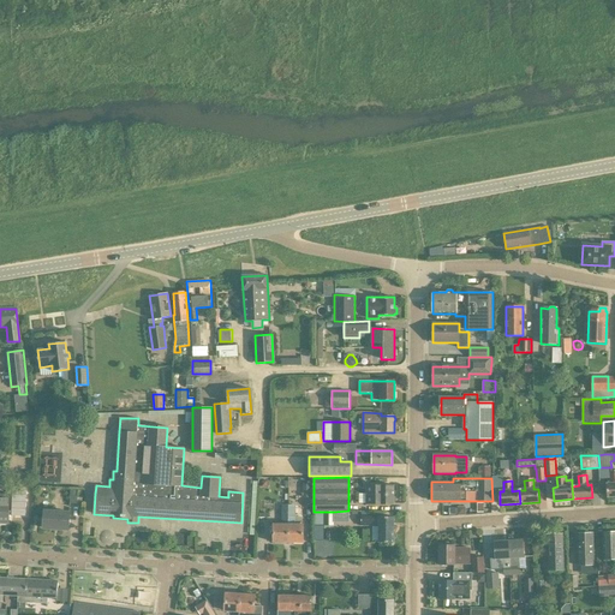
[(394,485),(366,485),(366,503),(394,503),(394,485)]
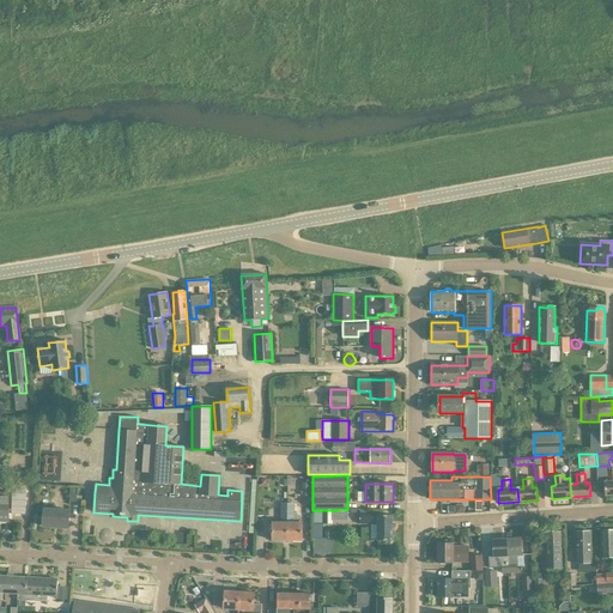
[(287,540),(289,503),(280,503),(280,522),(273,522),(273,540),(287,540)]
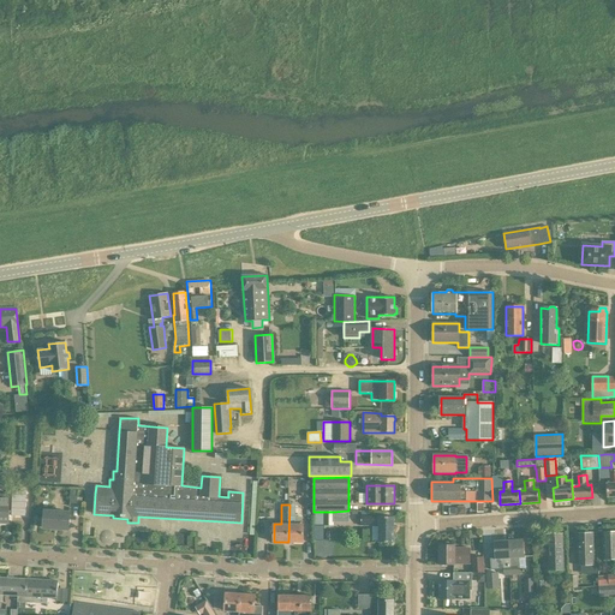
[(296,505),(290,505),(288,542),(304,542),(304,525),(296,524),(296,505)]
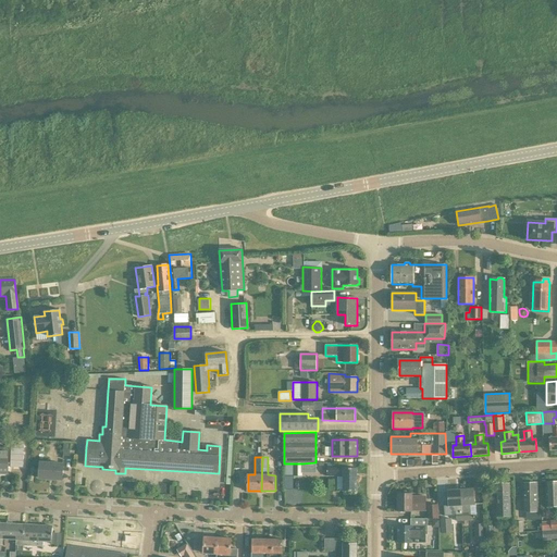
[(40,462),(40,470),(38,469),(37,477),(39,477),(39,479),(62,480),(63,465),(40,462)]
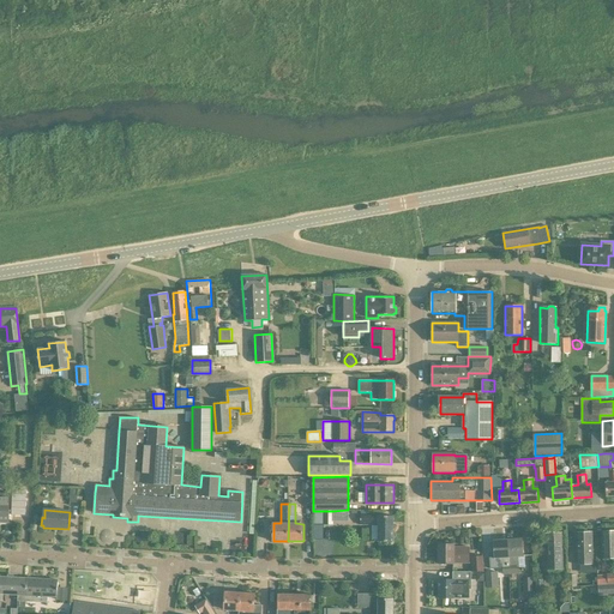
[(324,511),(324,525),(333,525),(333,511),(324,511)]
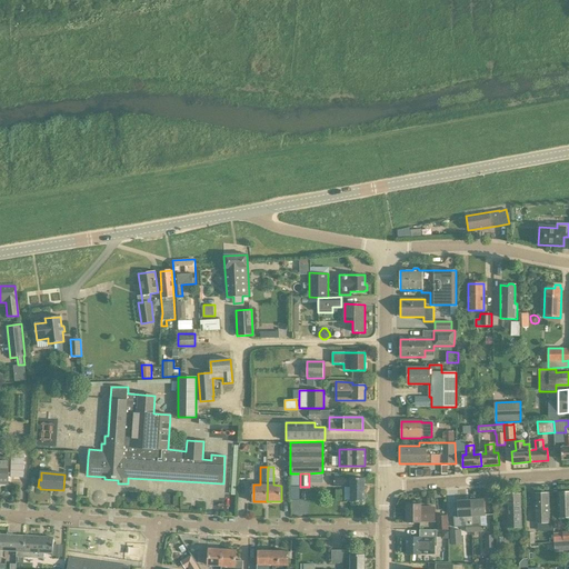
[(365,493),(365,479),(351,478),(351,477),(341,477),(335,477),(335,487),(347,487),(348,482),(351,482),(351,501),(365,502),(365,499),(366,498),(366,497),(367,497),(367,496),(366,496),(366,495),(365,493)]
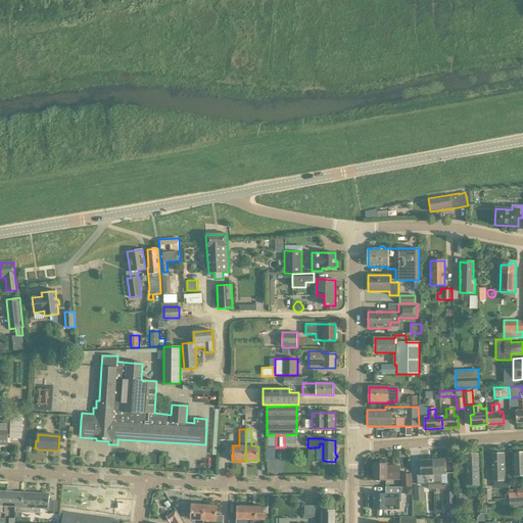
[(522,452),(513,453),(514,475),(522,474),(522,452)]
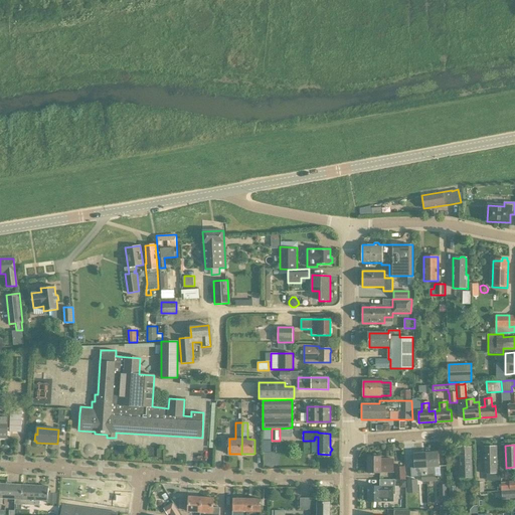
[(484,474),(498,474),(497,446),(484,447),(484,474)]
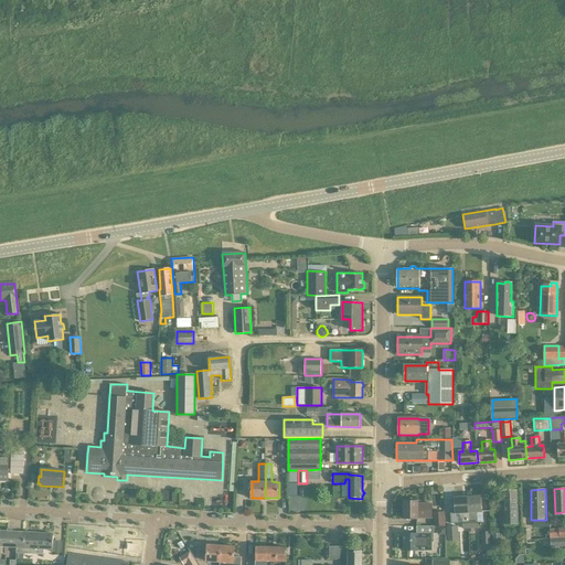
[(504,522),(518,521),(516,490),(503,490),(504,522)]
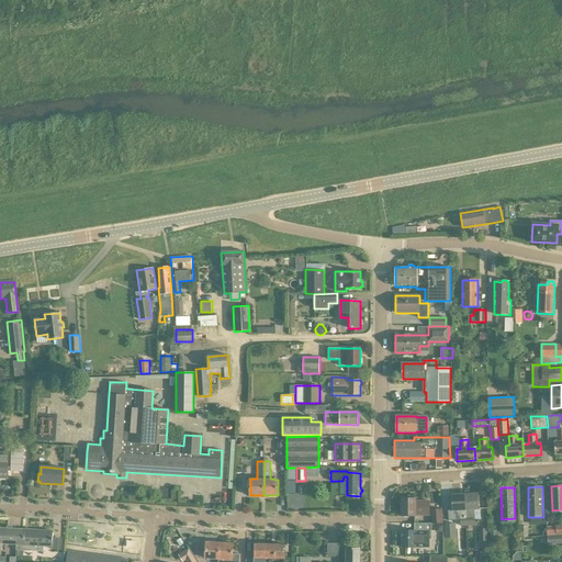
[(468,526),(465,494),(452,495),(452,512),(459,510),(459,523),(460,523),(460,526),(468,526)]
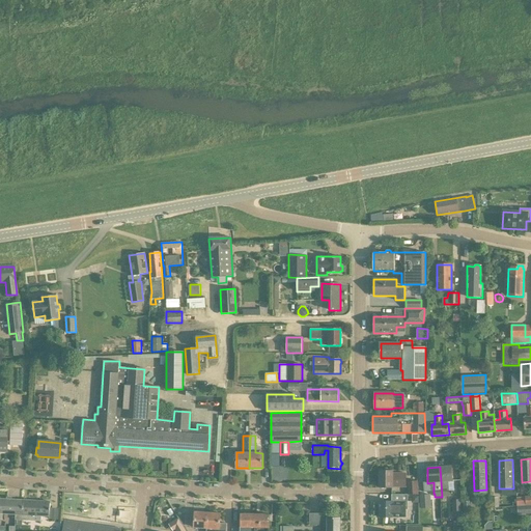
[(452,467),(440,467),(442,497),(447,496),(446,491),(449,491),(448,481),(453,481),(452,467)]
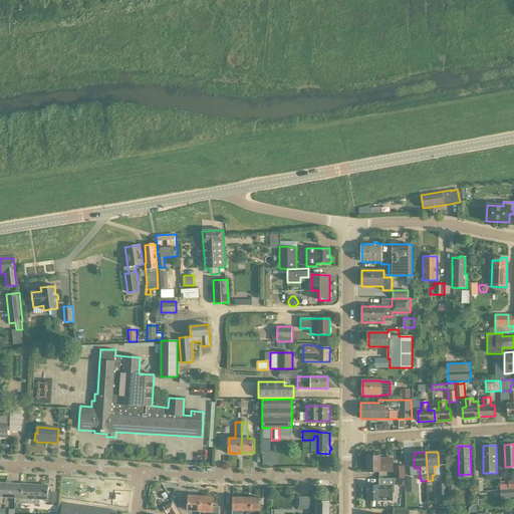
[(393,472),(393,460),(380,459),(380,457),(367,457),(367,473),(380,473),(380,472),(393,472)]
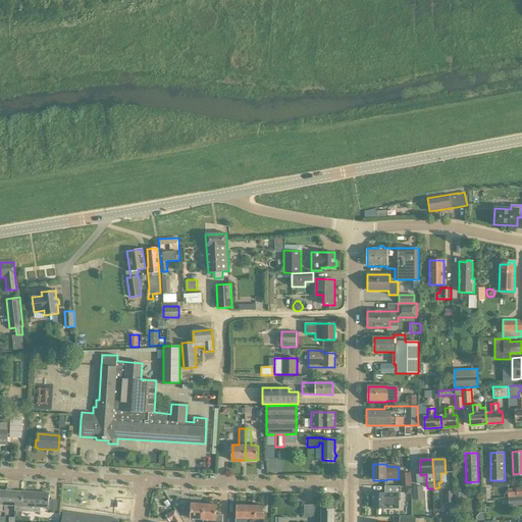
[(400,485),(400,486),(401,486),(411,486),(410,473),(400,473),(400,485)]
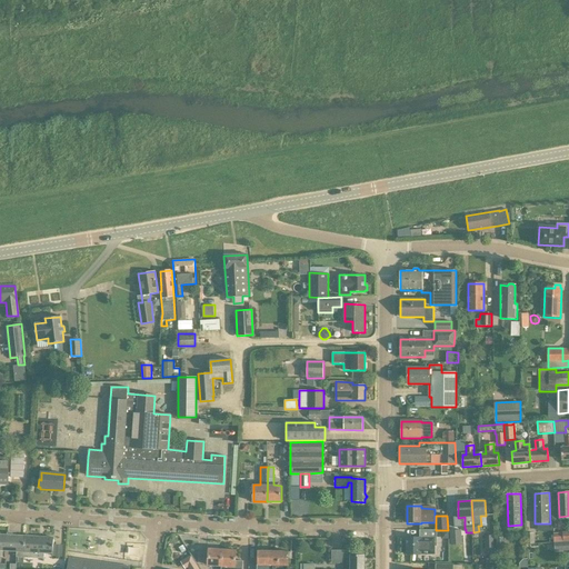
[(437,530),(436,530),(419,530),(419,537),(407,537),(407,555),(420,555),(435,555),(435,546),(437,546),(437,530)]
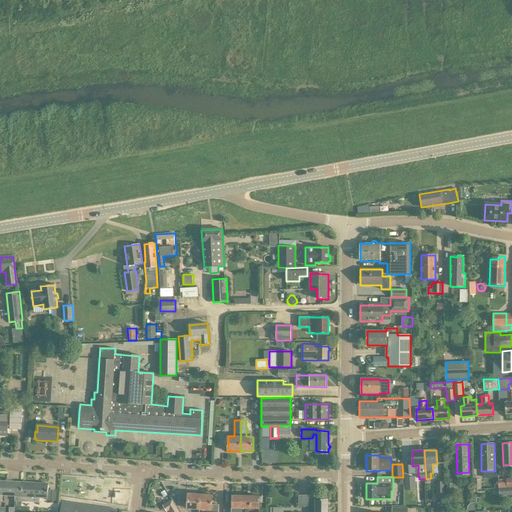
[(415,477),(404,477),(404,490),(416,490),(415,477)]
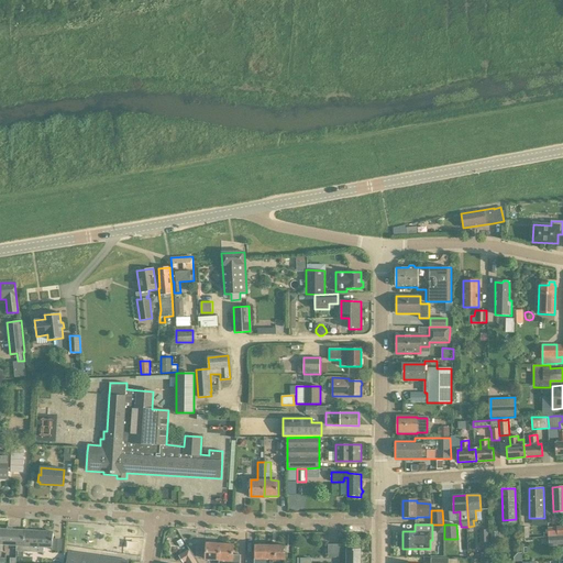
[(0,543),(15,545),(15,544),(15,543),(23,543),(24,530),(0,528),(0,543)]
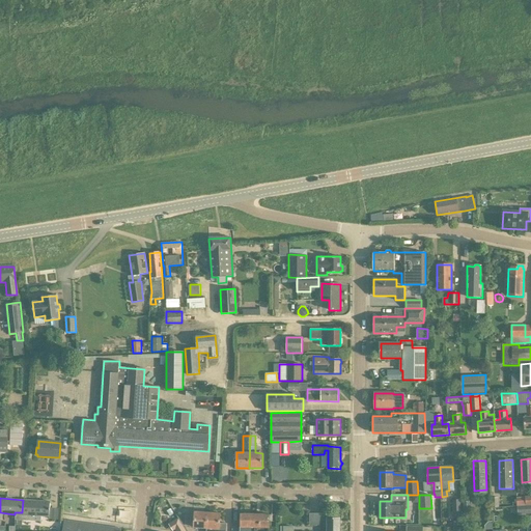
[(15,513),(15,514),(15,519),(15,520),(42,522),(42,515),(49,516),(49,519),(58,520),(58,508),(50,508),(50,501),(23,500),(22,512),(15,512),(15,513)]
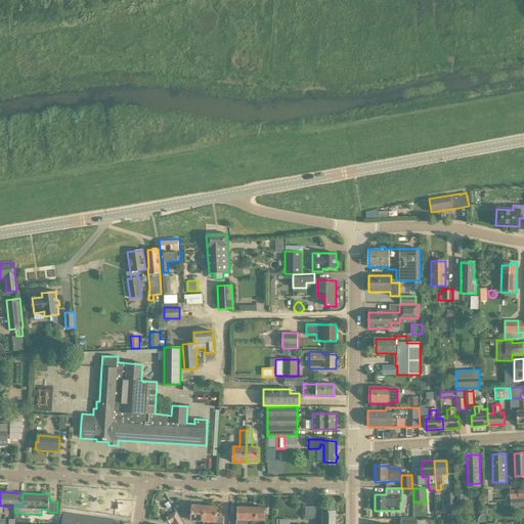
[(454,493),(445,493),(446,510),(454,510),(454,493)]
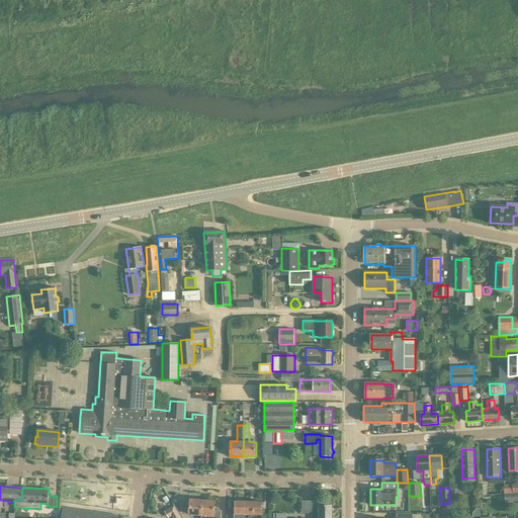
[(451,501),(453,501),(459,501),(458,489),(451,490),(451,501)]
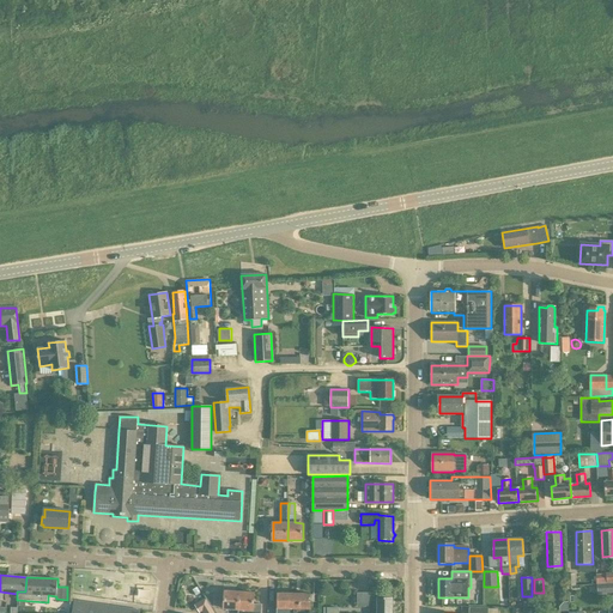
[(238,611),(240,592),(225,592),(224,610),(238,611)]
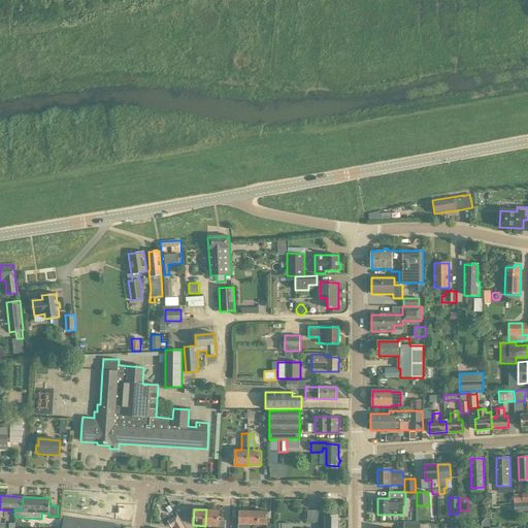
[(206,509),(205,526),(204,527),(224,527),(225,521),(219,520),(220,510),(206,509)]
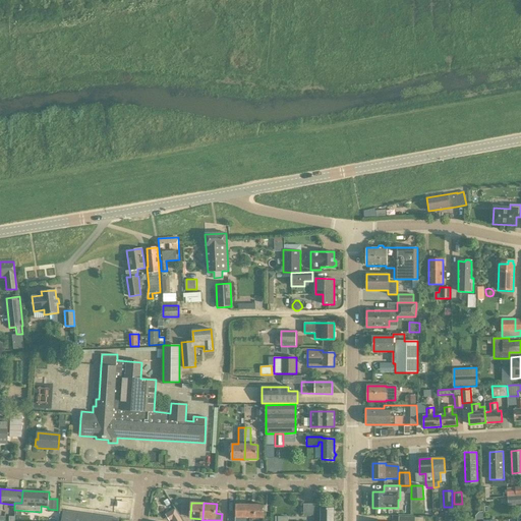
[(322,504),(304,505),(304,513),(304,515),(316,515),(315,520),(333,520),(334,513),(334,508),(322,508),(322,504)]
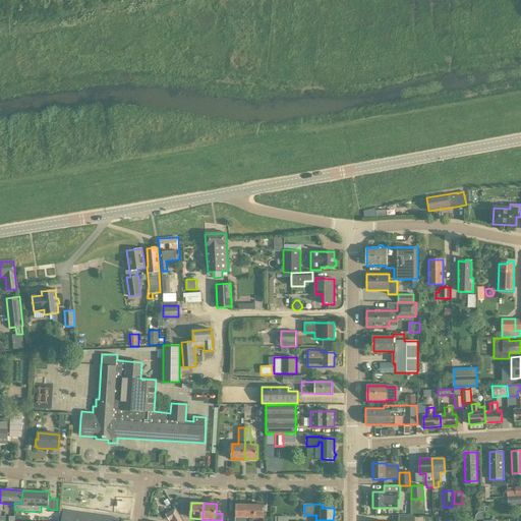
[(173,505),(179,515),(181,515),(182,506),(173,505)]
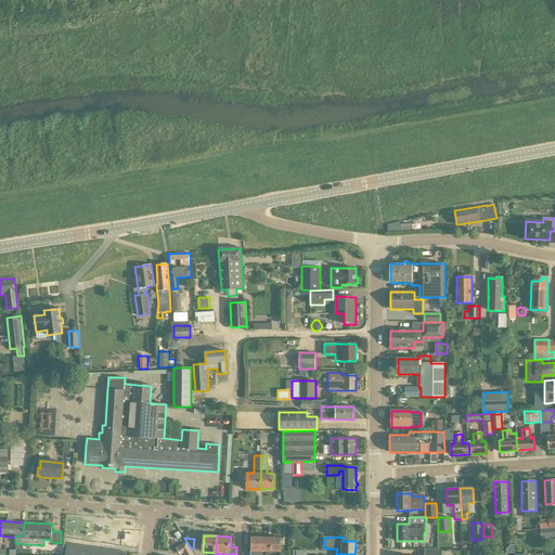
[(253,554),(267,554),(267,551),(267,546),(267,538),(253,538),(253,546),(253,554)]
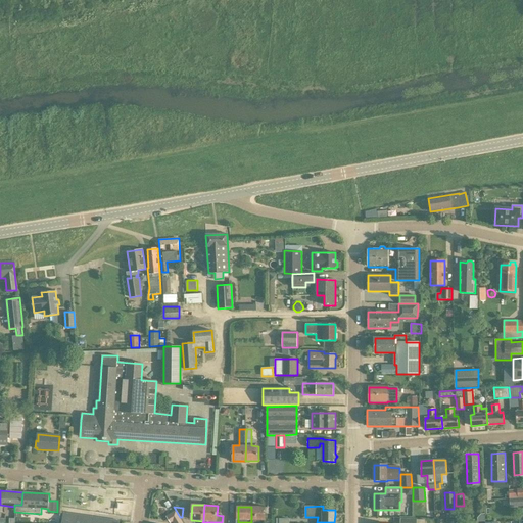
[(265,522),(265,507),(251,507),(251,515),(251,519),(251,522),(265,522)]
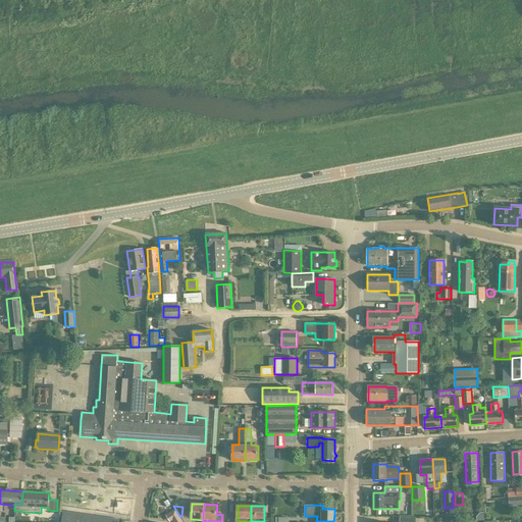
[(165,515),(169,521),(172,520),(173,521),(183,521),(174,510),(166,514),(165,515)]
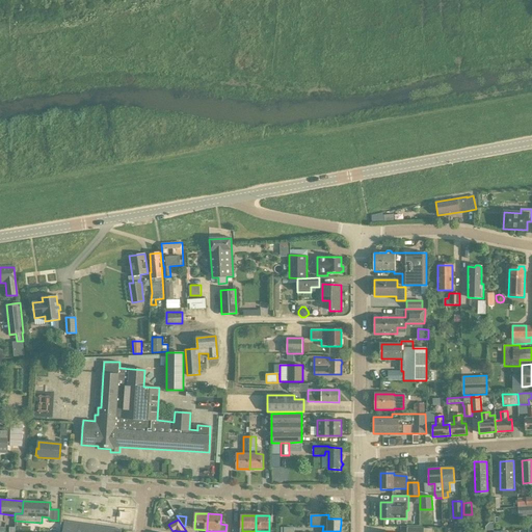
[(121,531),(121,529),(64,521),(62,531),(121,531)]
